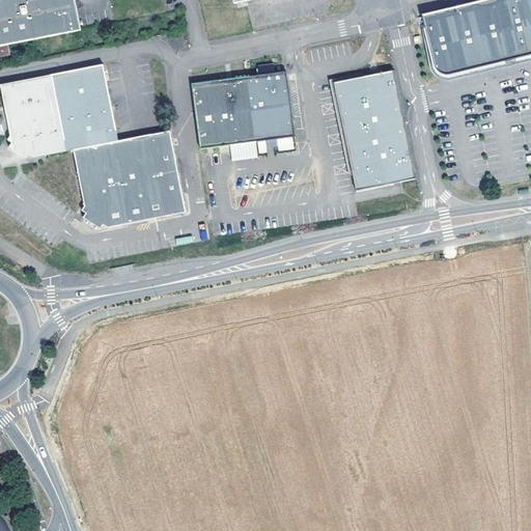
[(0,0),(0,46),(7,45),(81,30),(75,2),(74,0),(0,0)]
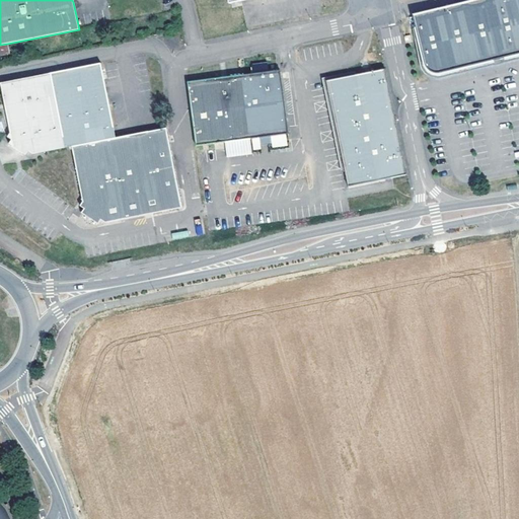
[(518,0),(474,0),(411,16),(424,67),(425,70),(427,73),(429,74),(432,75),(435,76),(437,76),(467,69),(518,56),(518,0)]
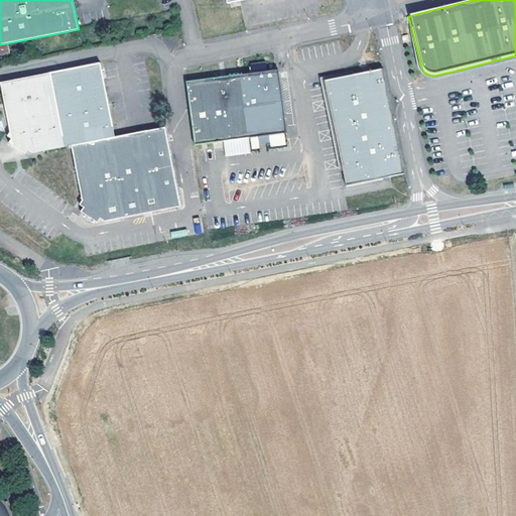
[(72,145),(113,138),(102,82),(98,63),(48,74),(1,83),(5,105),(10,132),(8,135),(12,138),(9,142),(17,148),(25,153),(28,150),(32,153),(63,147),(72,145)]
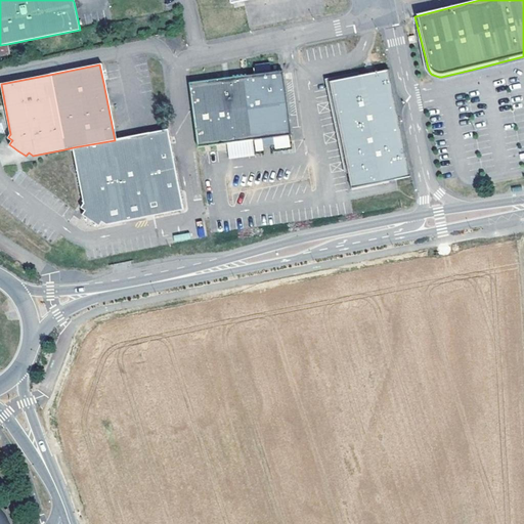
[(350,190),(410,178),(388,70),(328,82),(333,105),(340,136),(345,163),(350,190)]
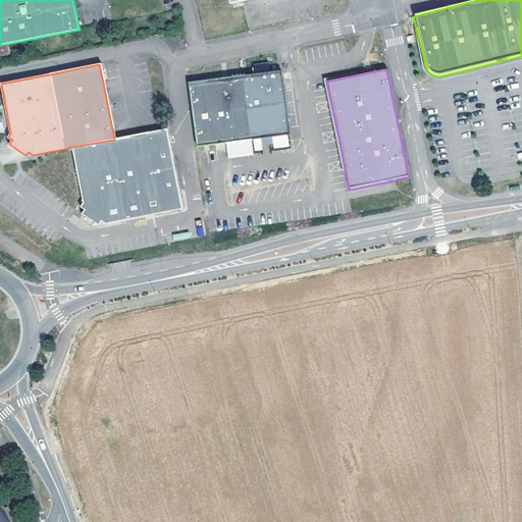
[(225,79),(189,84),(197,147),(220,144),(251,140),(265,138),(290,135),(280,70),(243,75),(225,79)]
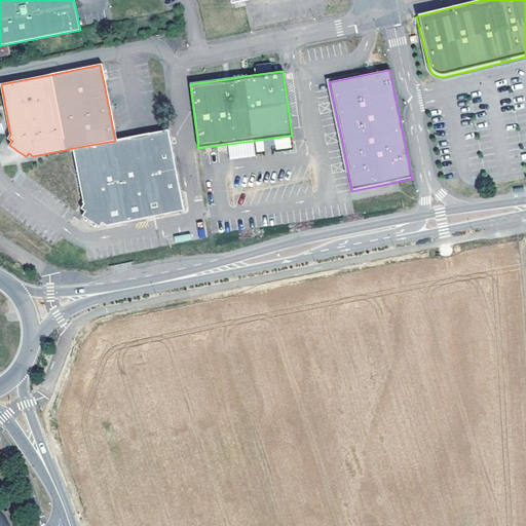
[(73,148),(83,203),(80,209),(84,211),(81,215),(90,221),(98,227),(101,223),(106,227),(183,212),(166,132),(115,141),(73,148)]
